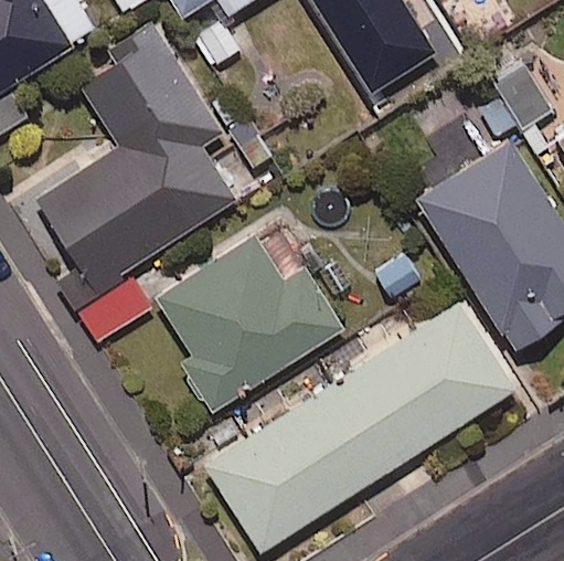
[(94,32),(73,0),(0,0),(0,135),(32,115),(12,84),(94,32)]
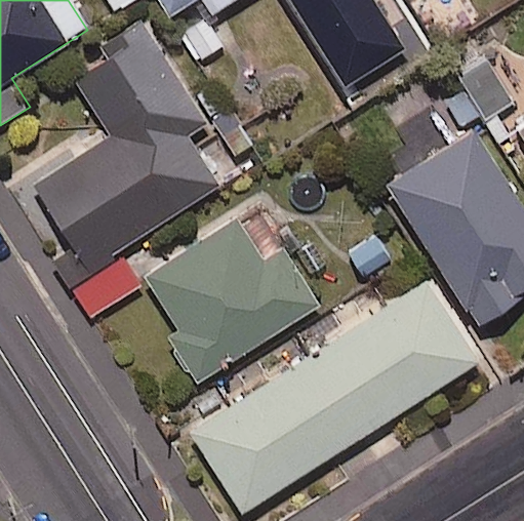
[(235,0),(107,0),(115,13),(135,0),(155,0),(167,18),(197,0),(200,0),(210,16),(235,0)]
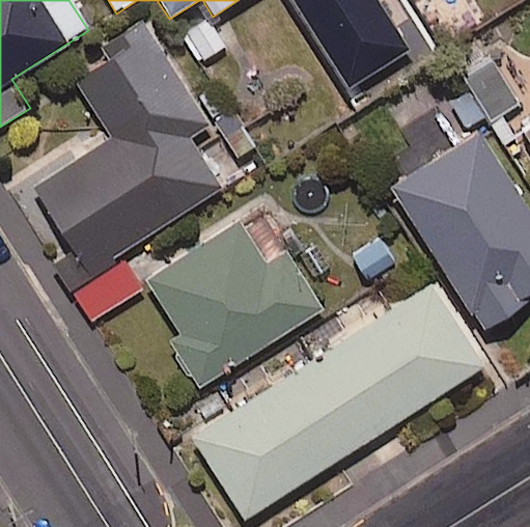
[(211,196),(221,189),(189,140),(210,127),(142,24),(102,50),(109,61),(76,83),(108,132),(29,184),(71,246),(50,259),(68,288),(211,196)]
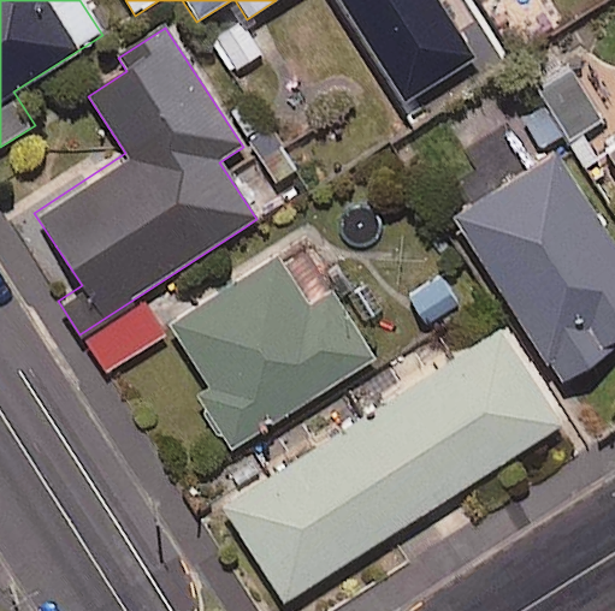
[(445,59),(409,87),(435,119),(469,92),(445,59)]
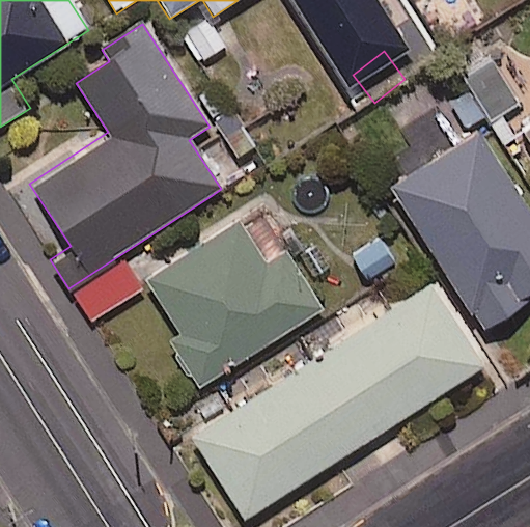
[(520,105),(494,62),(466,80),(492,122),(520,105)]
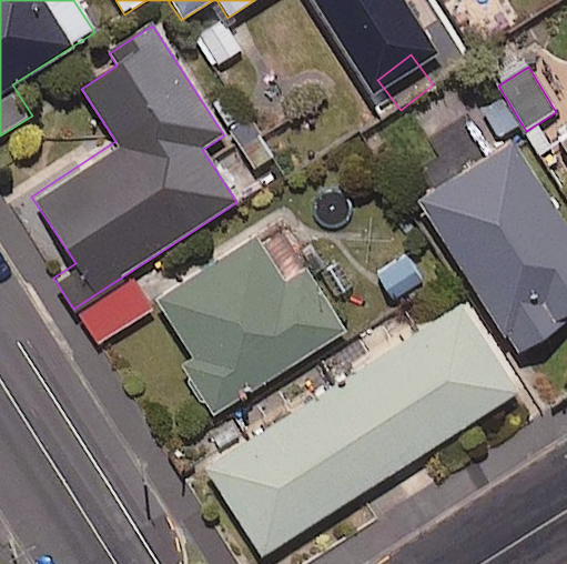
[(441,158),(481,132),(456,93),(416,119),(441,158)]
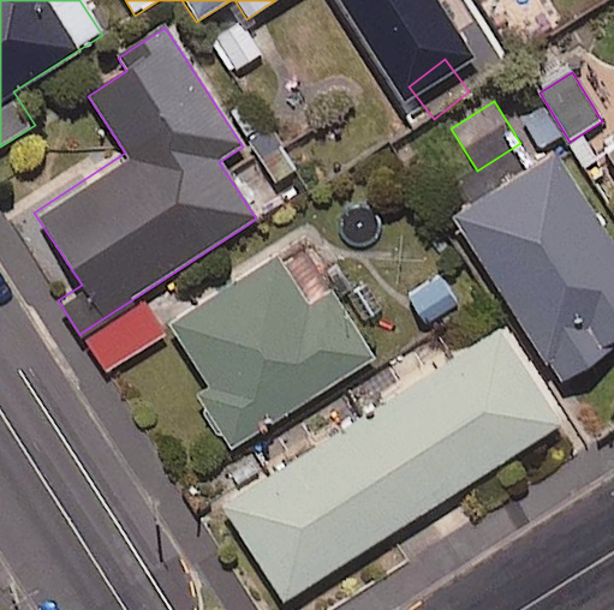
[(291,178),(294,175),(255,102),(232,114),(281,208),(300,197),(291,178)]
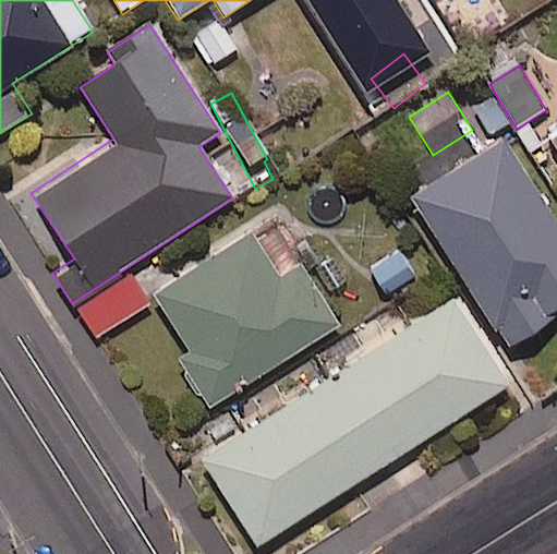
[(556,226),(500,137),(409,196),(506,347),(556,314),(556,226)]
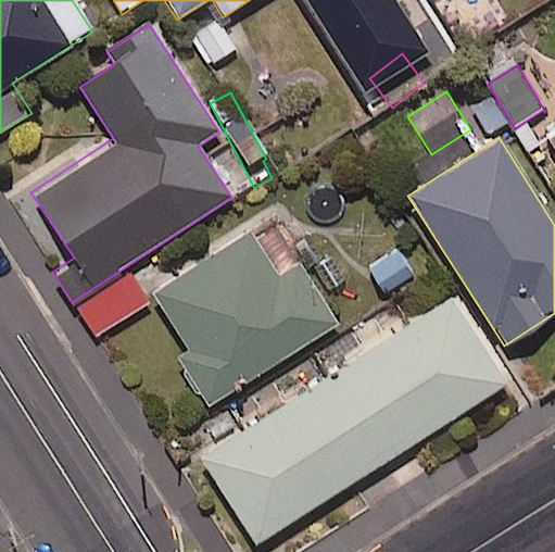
[(554,138),(543,147),(554,164),(554,138)]
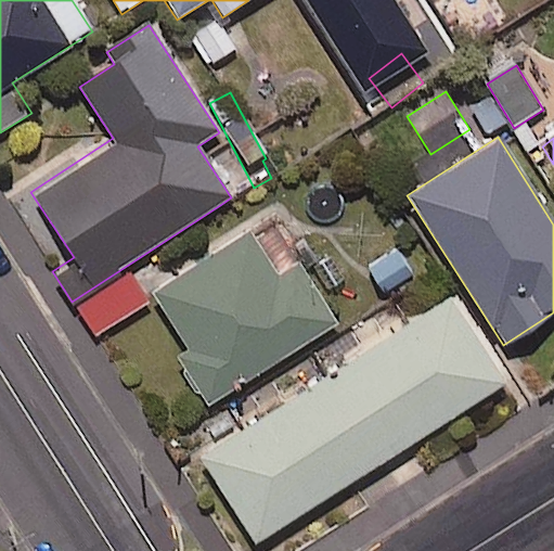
[(207,407),(337,325),(273,222),(154,296),(187,349),(176,357),(207,407)]
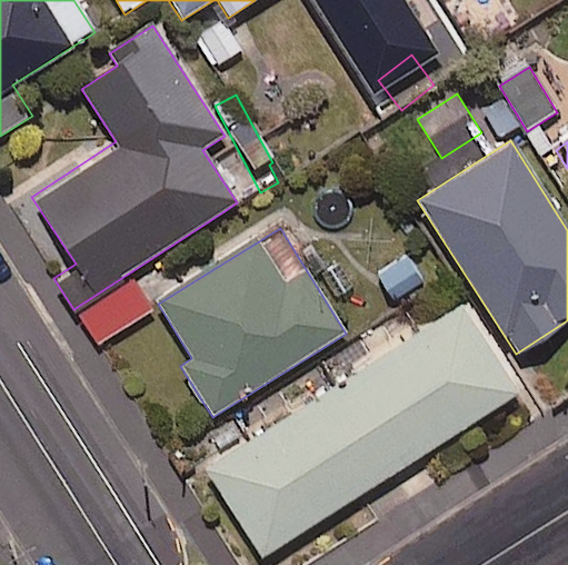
[(425,285),(404,257),(369,284),(389,310),(425,285)]
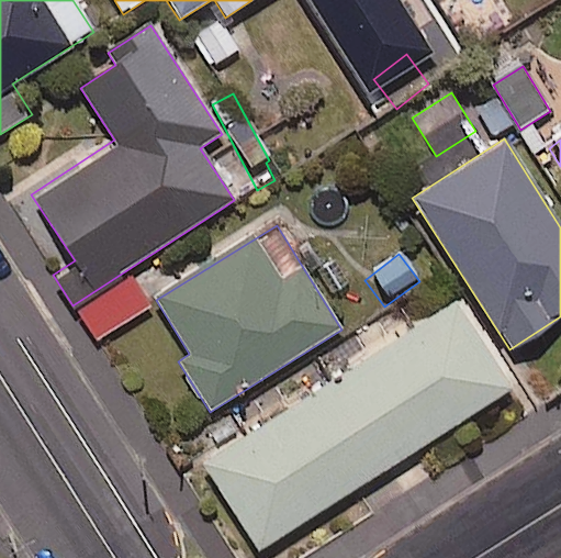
[(128,275),(76,312),(99,346),(152,309),(128,275)]
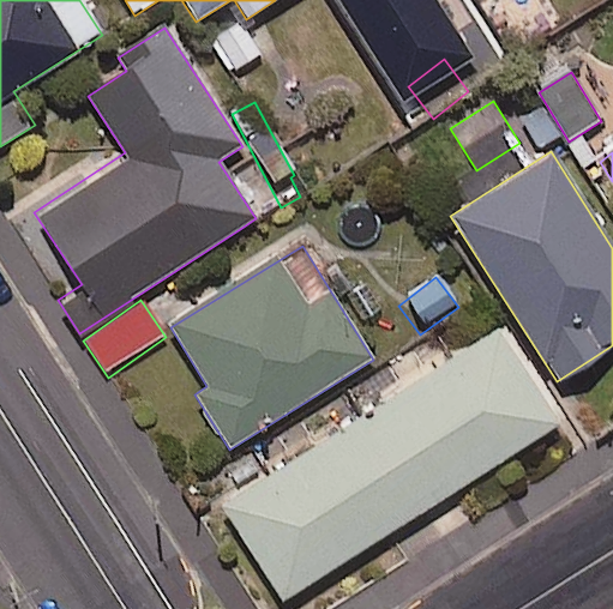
[(558,427),(499,335),(304,459),(300,453),(222,504),(283,601),(558,427)]
